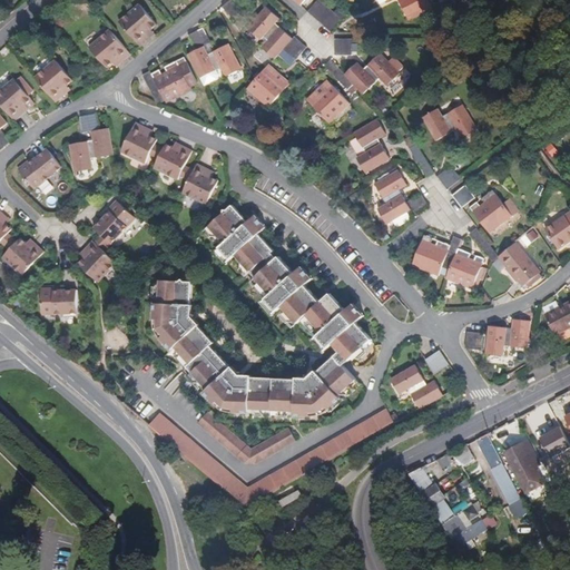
[(246,9),(238,0),(231,0),(223,7),(234,20),(246,9)]
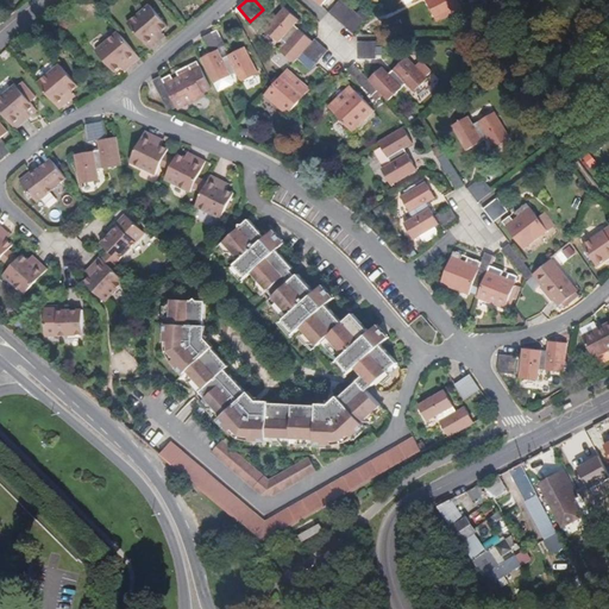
[(339,0),(328,12),(336,18),(347,5),(341,0),(339,0)]
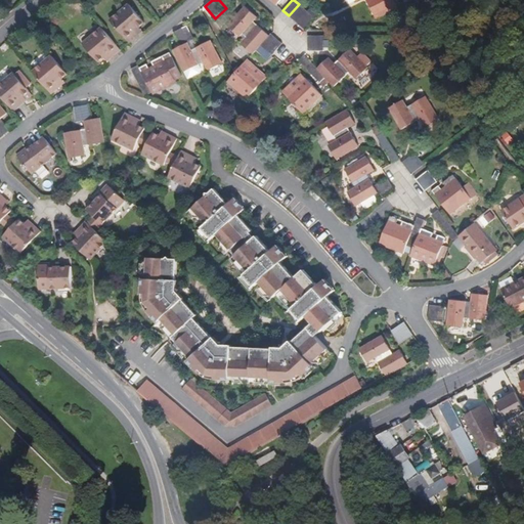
[(397,9),(393,0),(356,0),(358,3),(365,0),(375,18),(397,9)]
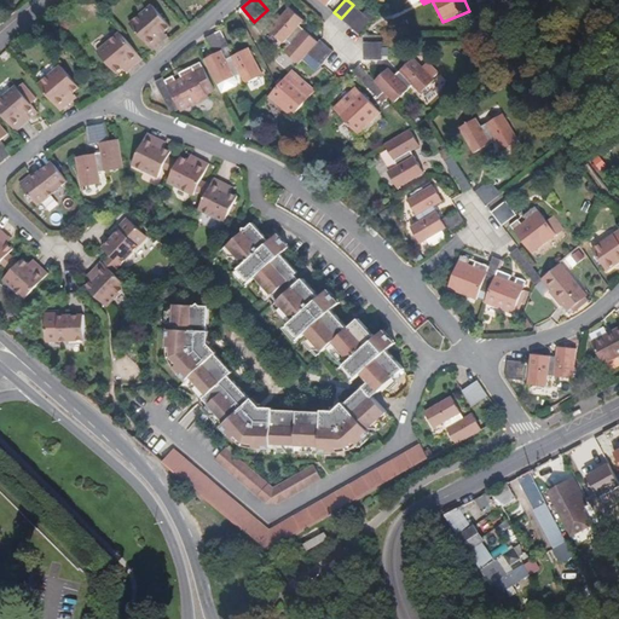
[(171,27),(152,5),(129,24),(152,51),(166,40),(161,35),(165,33),(171,27)]
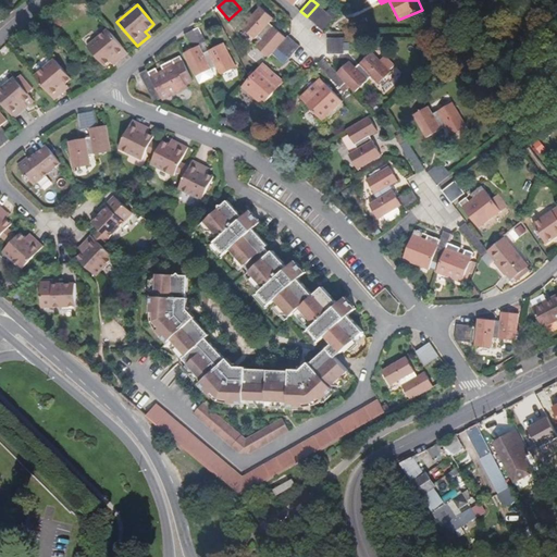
[(324,10),(318,4),(307,16),(312,22),(324,10)]
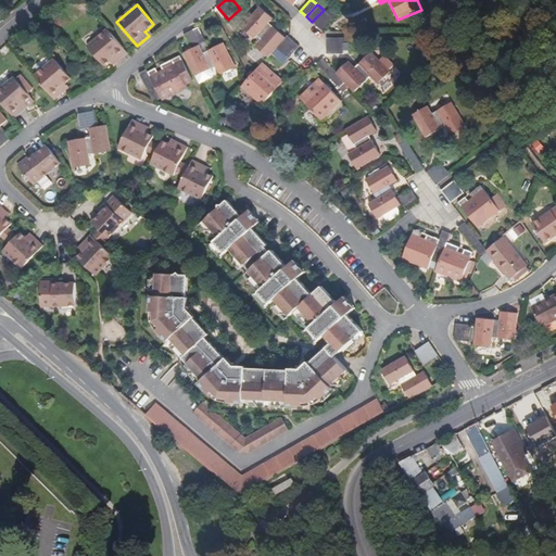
[(274,19),(261,7),(242,27),(255,39),(257,36),(262,39),(255,47),(268,58),(277,48),(286,38),(269,23),(274,19)]
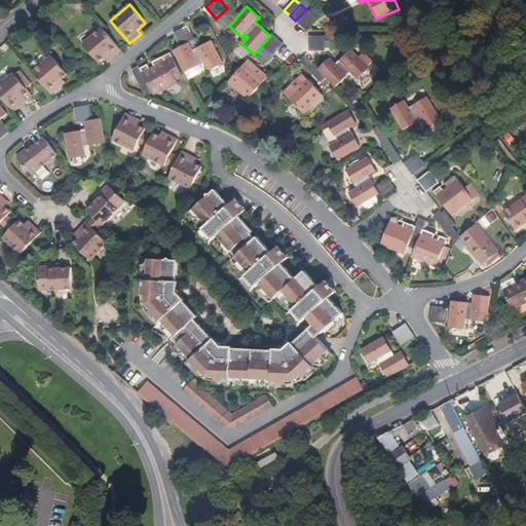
[(311,14),(306,9),(295,21),(301,26),(311,14)]
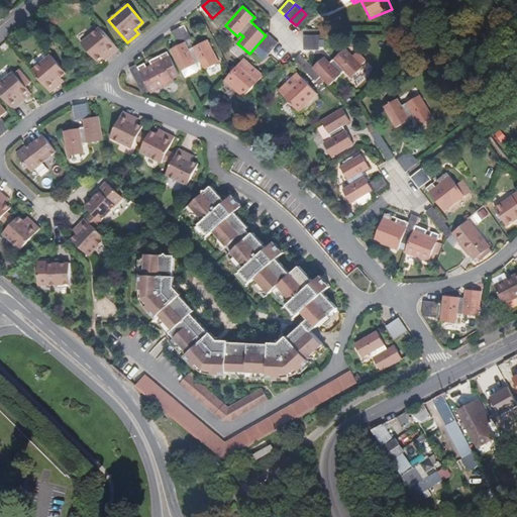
[(296,25),(301,30),(305,26),(310,20),(311,18),(306,14),(296,25)]
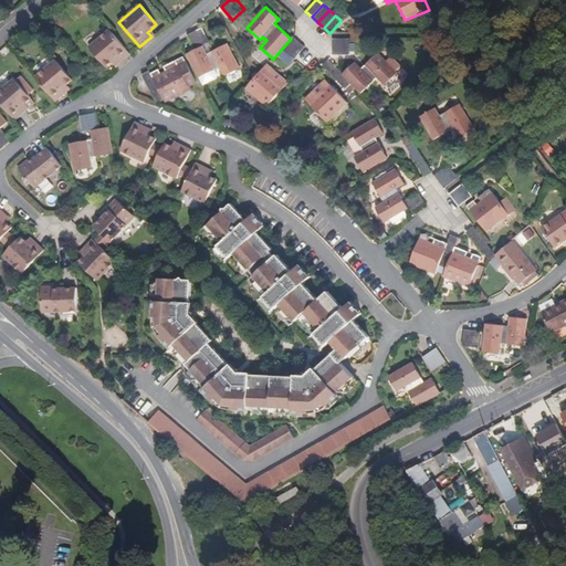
[(196,31),(203,46),(210,42),(202,28),(196,31)]
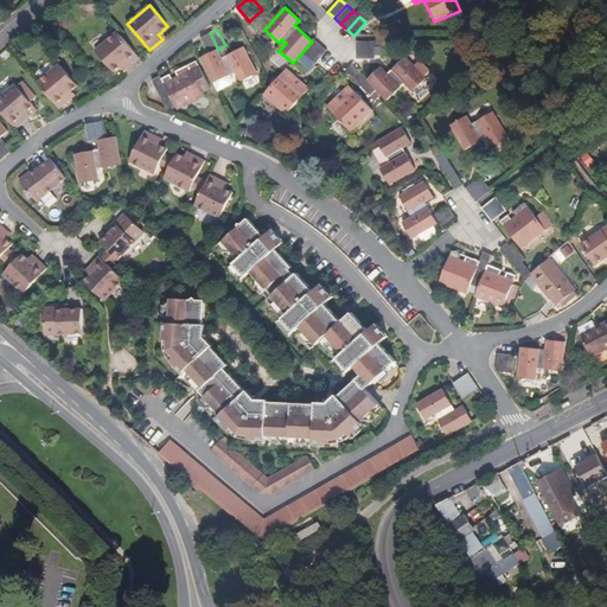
[(140,58),(117,32),(96,51),(114,72),(121,66),(125,64),(128,69),(140,58)]
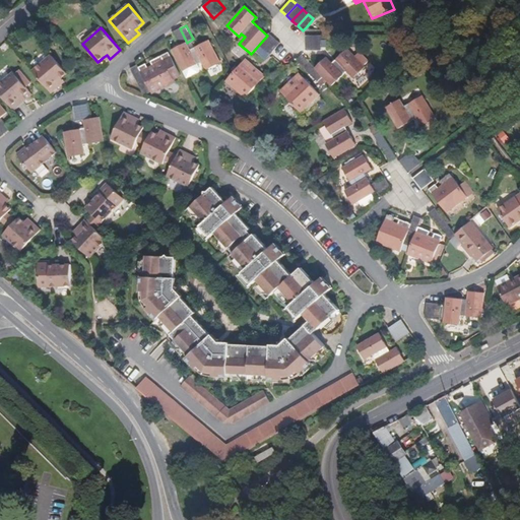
[(187,43),(180,28),(173,33),(175,36),(180,46),(173,50),(187,78),(199,72),(200,69),(198,64),(202,62),(206,70),(220,63),(209,41),(190,50),(187,43)]
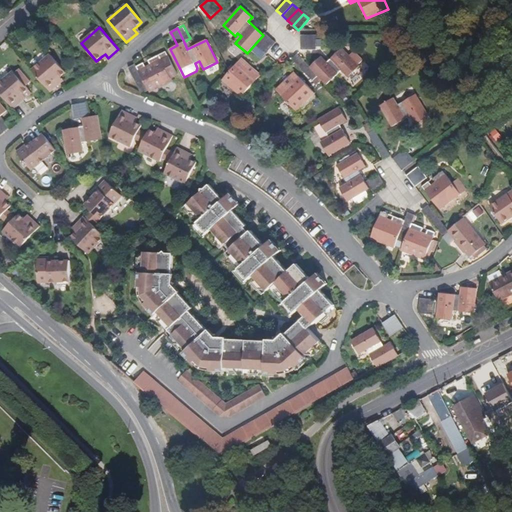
[(271,38),(266,33),(265,33),(263,35),(255,44),(261,49),(271,38)]
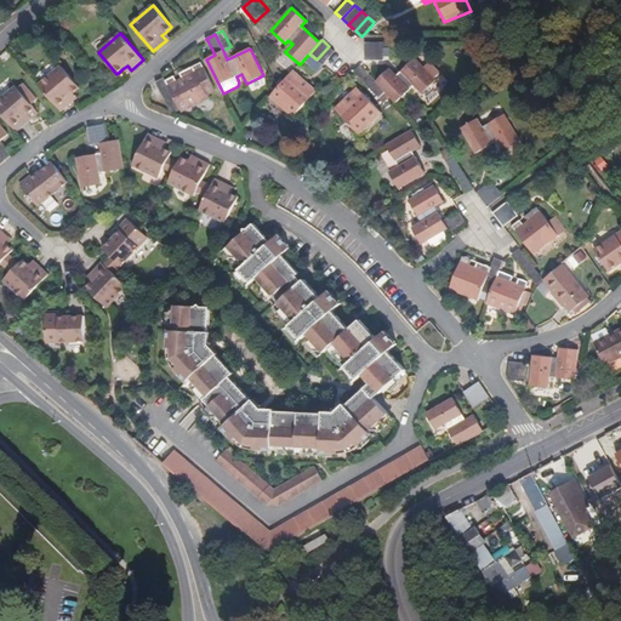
[(383,43),(365,43),(365,61),(385,61),(383,43)]
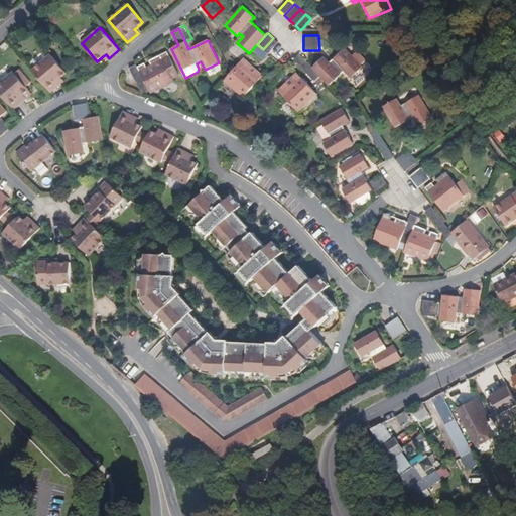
[(273,38),(263,49),(268,54),(269,53),(278,42),(273,38)]
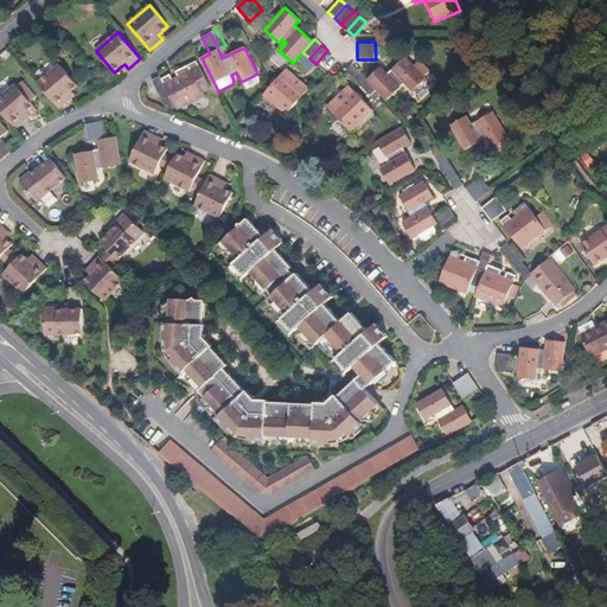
[(417,69),(406,57),(388,74),(382,66),(368,80),(382,95),(388,101),(406,83),(413,91),(427,78),(425,76),(429,72),(422,65),(417,69)]
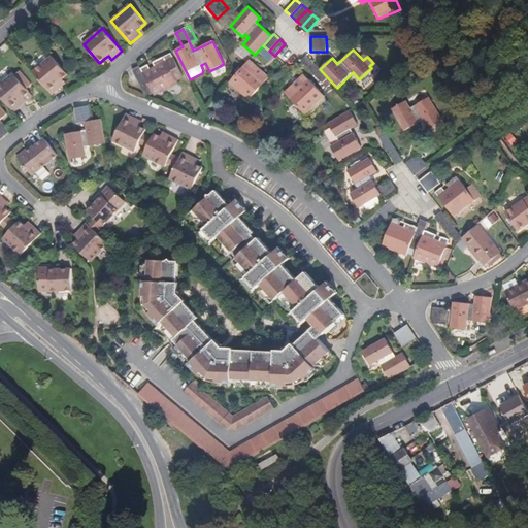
[(68,75),(52,56),(33,72),(53,95),(63,86),(60,83),(62,79),(68,75)]
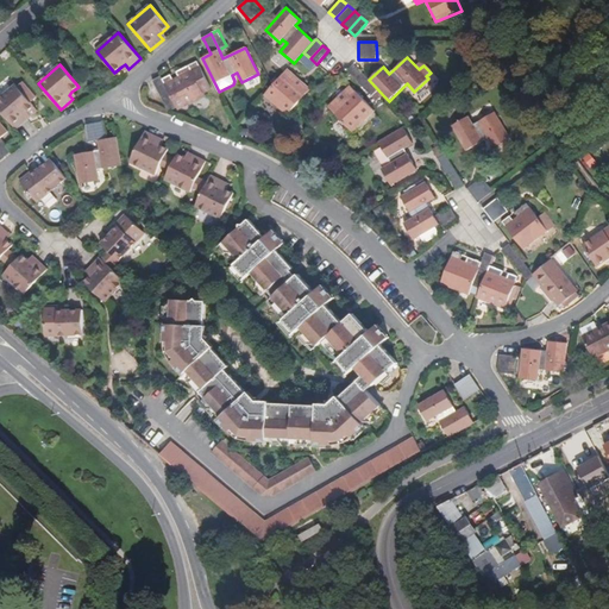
[(365,76),(353,64),(347,70),(359,82),(365,76)]
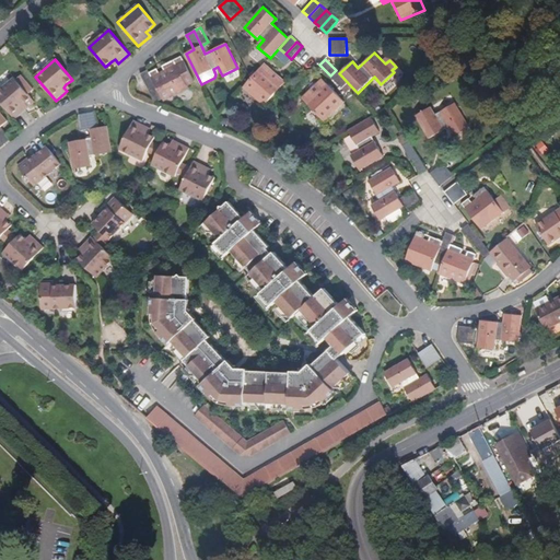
[(189,89),(174,60),(162,66),(164,70),(160,73),(158,69),(150,73),(148,70),(140,73),(142,78),(155,103),(163,100),(164,102),(189,89)]
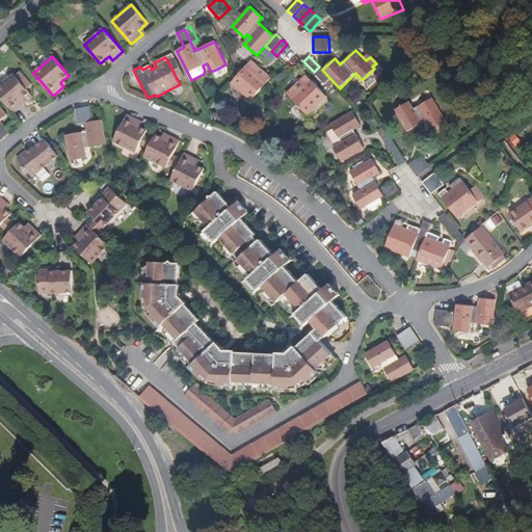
[(262,76),(258,74),(261,70),(250,61),(239,75),(231,84),(253,102),(271,78),(265,73),(262,76)]
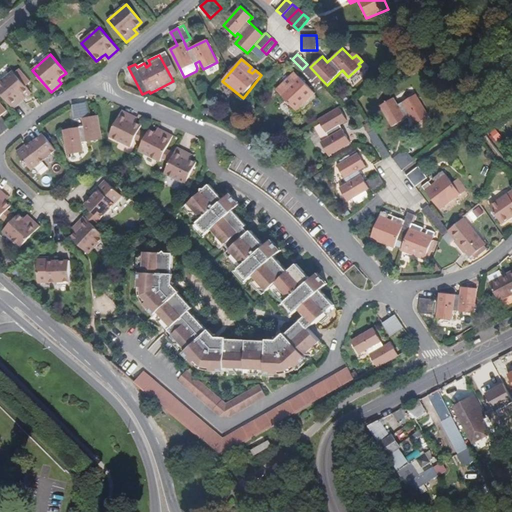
[(310,67),(307,64),(302,69),(317,85),(322,80),(310,67)]
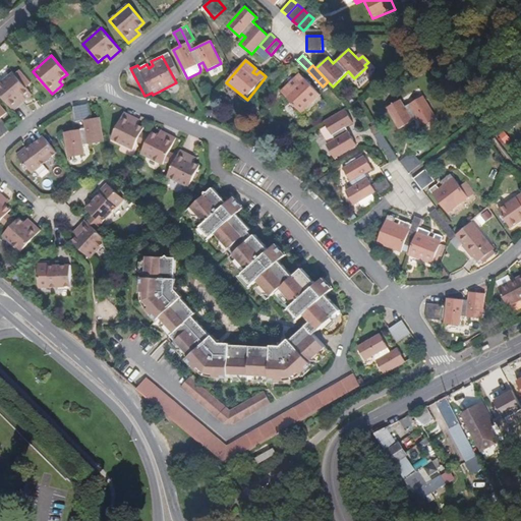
[(0,83),(0,94),(14,111),(33,95),(13,72),(0,83)]
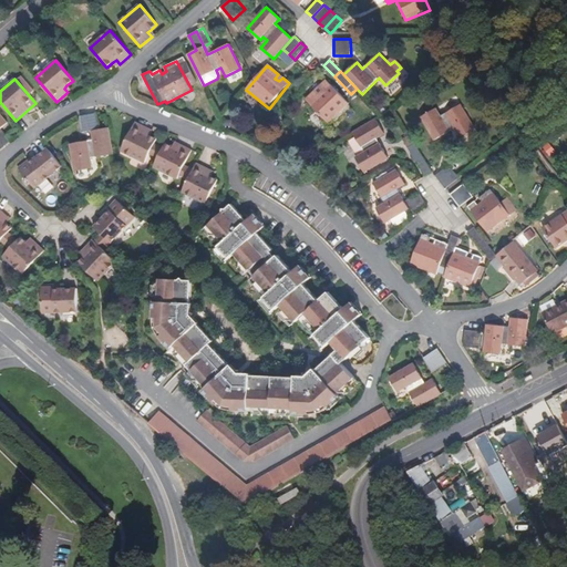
[(349,104),(327,80),(320,86),(323,90),(320,94),(316,90),(306,100),(329,123),(349,104)]
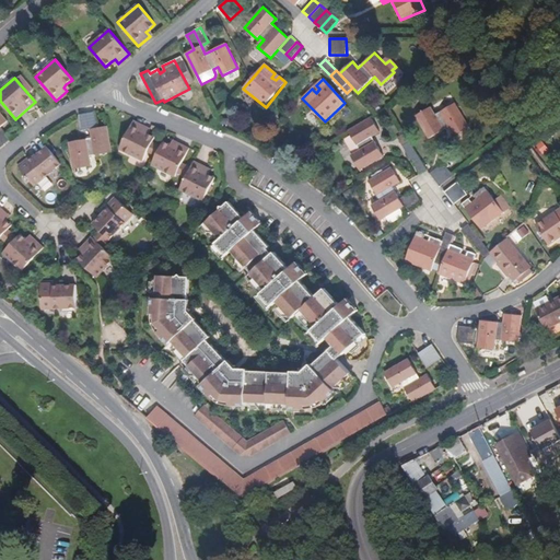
[(469,127),(455,103),(435,115),(431,107),(417,116),(430,139),(450,127),(455,136),(469,127)]
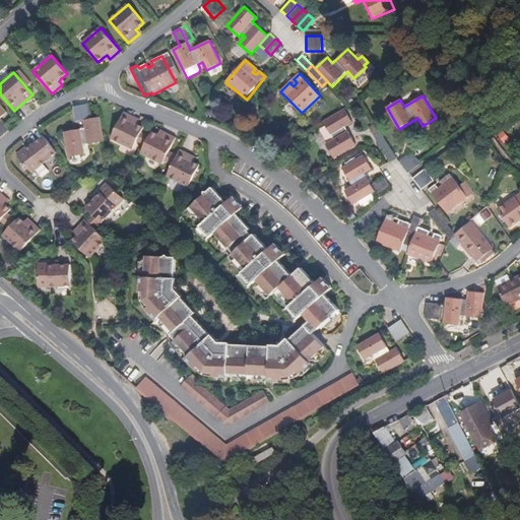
[(104,141),(100,117),(91,119),(89,108),(88,104),(81,105),(84,120),(85,128),(65,132),(69,157),(85,154),(83,145),(104,141)]
